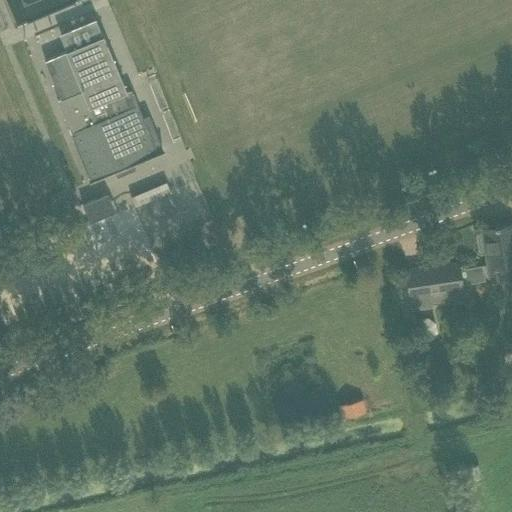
[(102,37),(44,61),(60,98),(57,99),(72,134),(71,135),(90,181),(115,171),(133,163),(158,153),(143,118),(131,89),(124,91),(102,37)]
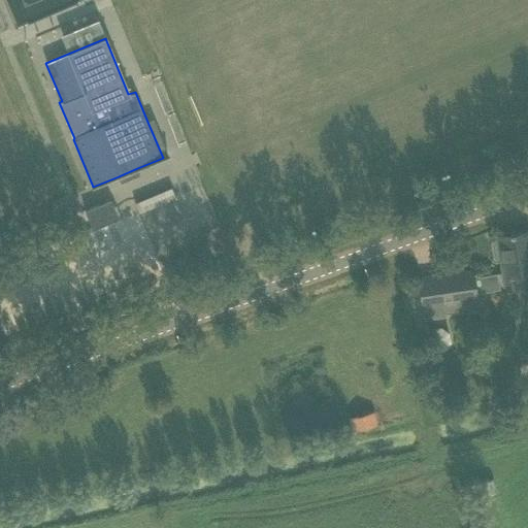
[(171,187),(136,201),(141,213),(176,199),(171,187)]
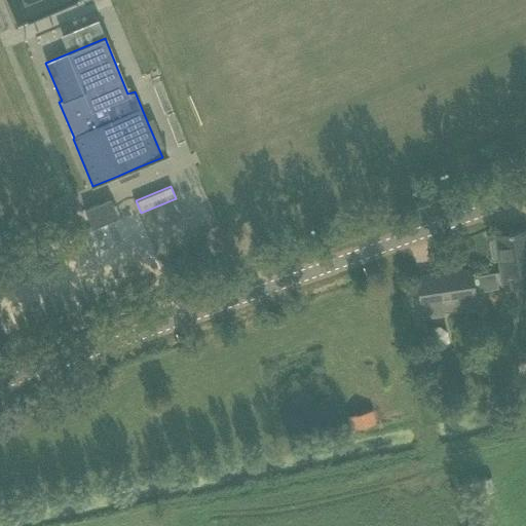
[(84,210),(88,219),(92,228),(115,219),(107,199),(84,210)]
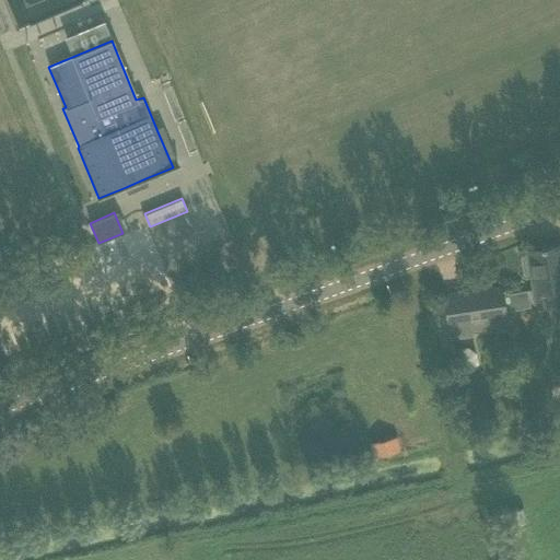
[(555,310),(559,307),(559,244),(526,251),(527,254),(521,256),(524,272),(531,272),(534,291),(551,289),(555,310)]
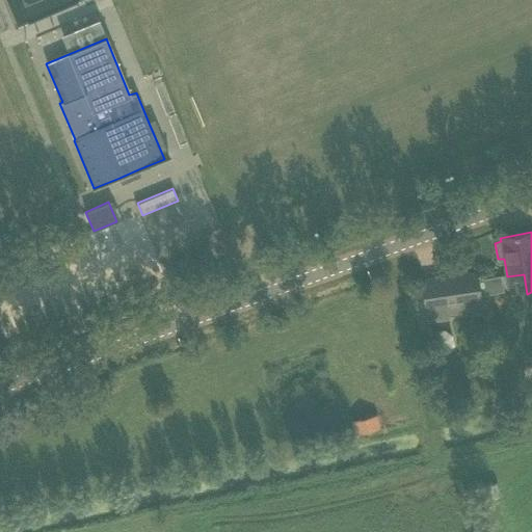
[(447,308),(481,302),(479,292),(476,271),(421,280),(424,300),(427,322),(449,319),(447,308)]
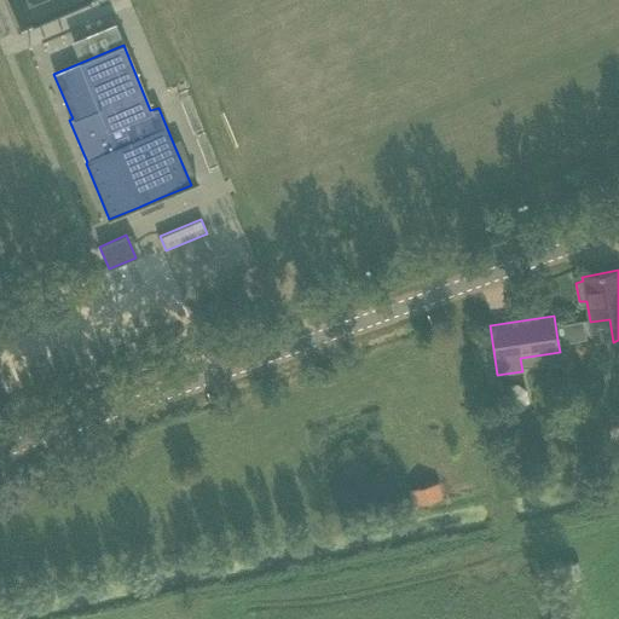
[(512,434),(516,457),(527,455),(522,432),(512,434)]
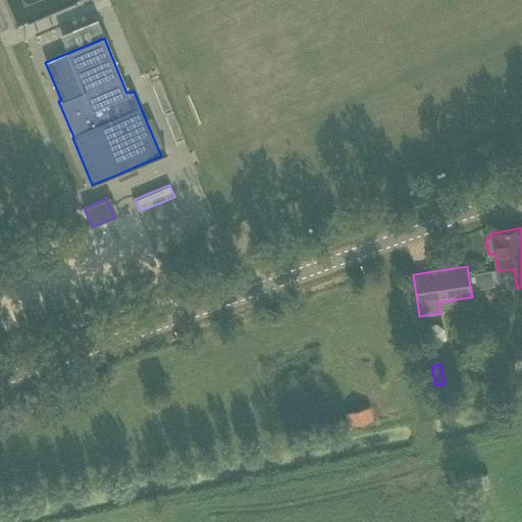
[(368,407),(345,412),(348,426),(371,421),(368,407)]
